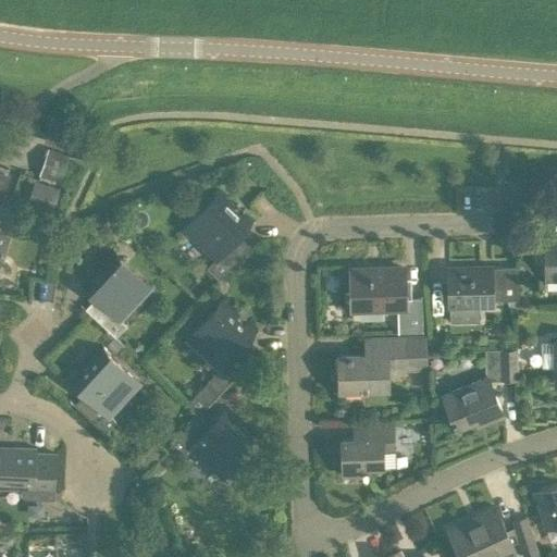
[(48,148),(39,174),(60,182),(69,155),(48,148)]
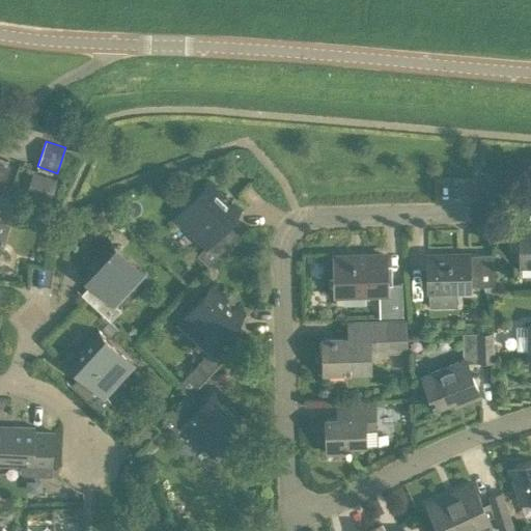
[(33,171),(26,192),(50,200),(57,179),(33,171)]
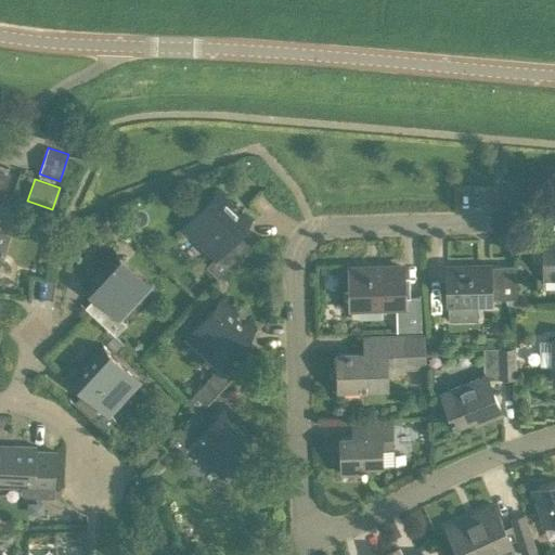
[(219,190),(184,227),(217,257),(205,268),(218,280),(248,246),(236,235),(250,220),(219,190)]
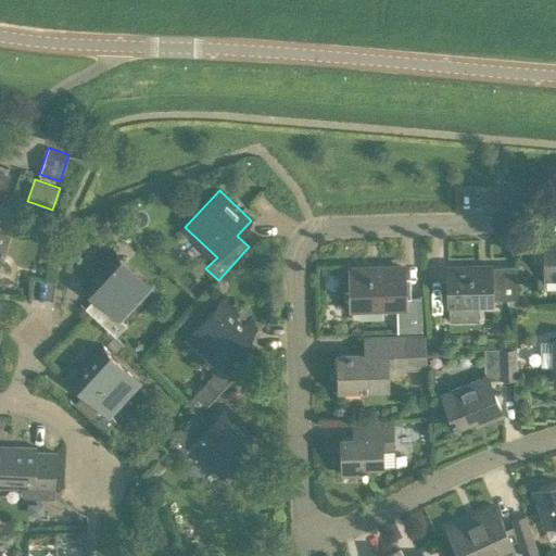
[(555,238),(542,239),(543,280),(555,279),(555,238)]
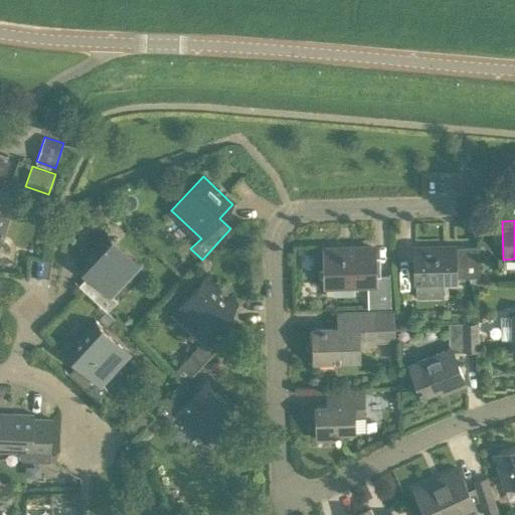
[(104,234),(76,264),(90,276),(80,286),(108,312),(118,302),(111,295),(128,277),(130,275),(138,266),(128,256),(104,234)]
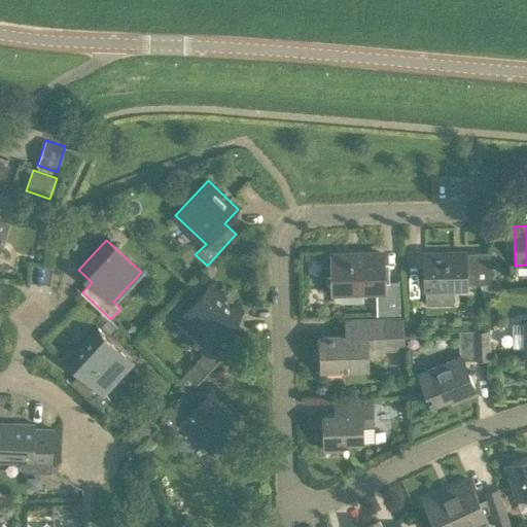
[(465,251),(424,252),(424,267),(425,288),(453,288),(466,287),(465,284),(480,283),(484,295),(489,295),(489,283),(487,251),(465,252),(465,251)]
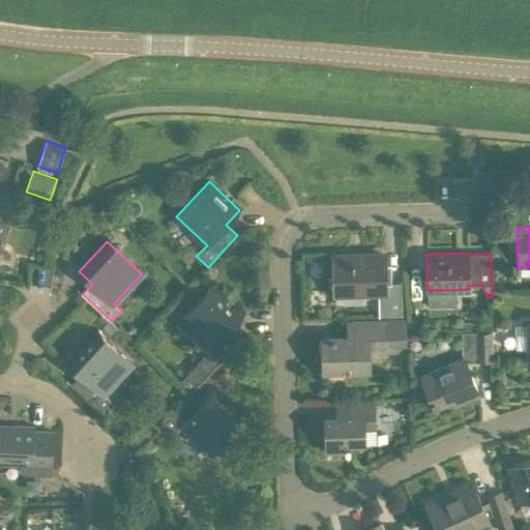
[(385,256),(333,258),(334,282),(334,293),(378,292),(379,316),(401,316),(401,285),(386,285),(385,256)]
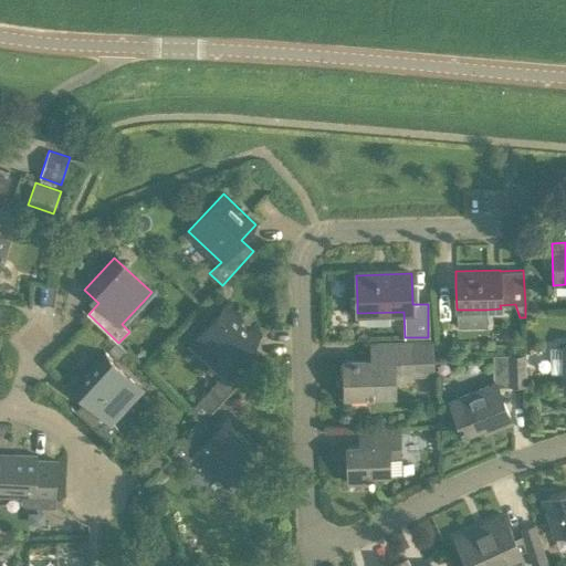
[(209,391),(192,408),(205,420),(209,415),(221,402),(258,364),(245,352),(260,337),(228,307),(192,344),(224,375),(209,391)]
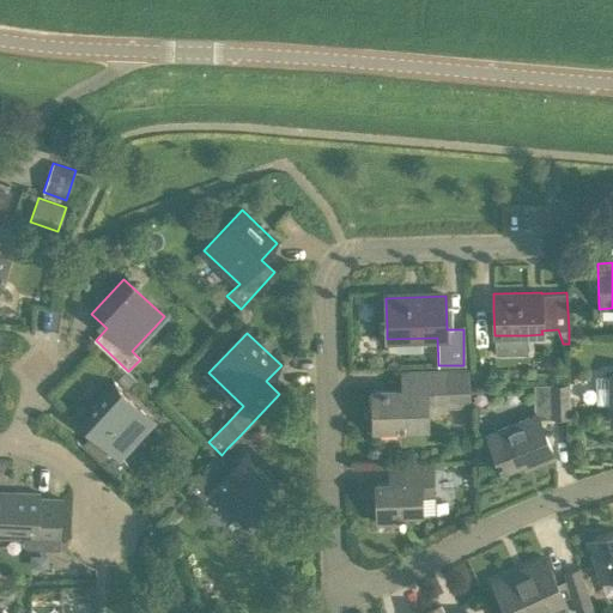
[(483,370),(471,370),(471,384),(491,384),(483,370)]
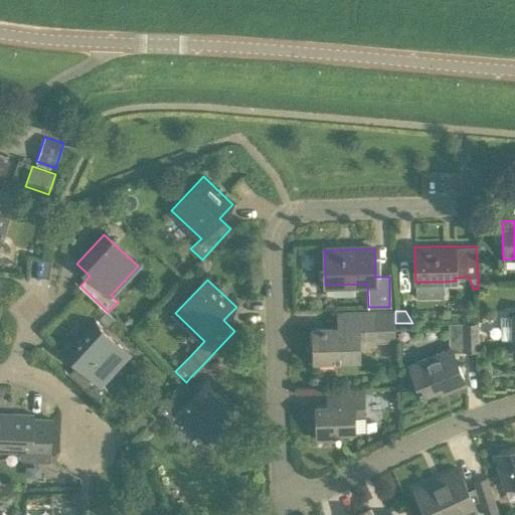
[(345,328),(314,329),(314,360),(358,359),(358,338),(376,338),(376,341),(393,340),(392,313),(345,314),(345,328)]
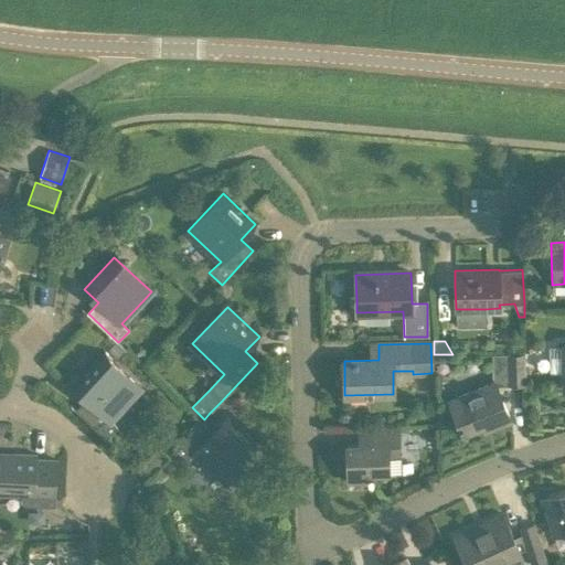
[(103,352),(72,384),(87,398),(76,411),(106,438),(118,426),(109,419),(140,386),(103,352)]
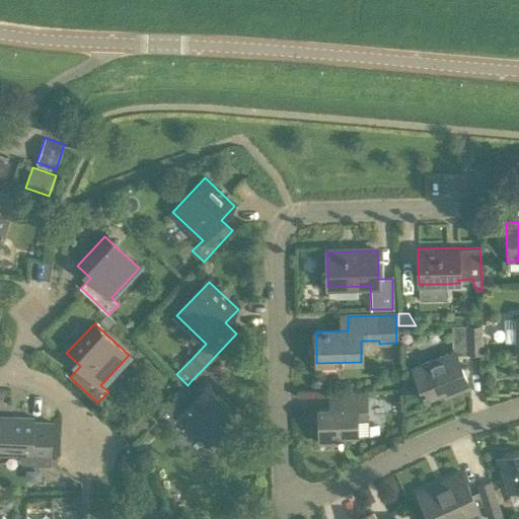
[(483,323),(453,324),(454,341),(454,353),(464,353),(483,352),(483,323)]
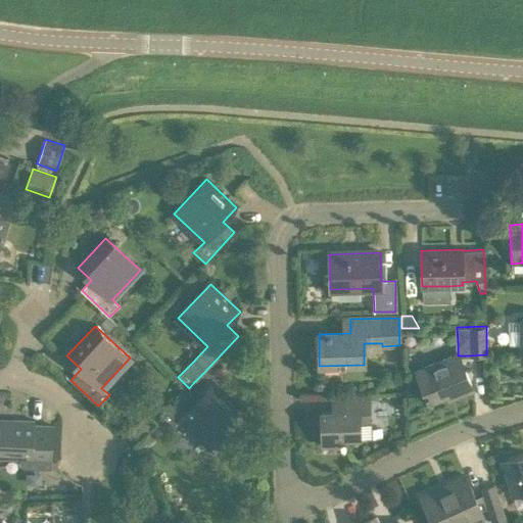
[(458,355),(416,373),(428,403),(454,393),(456,397),(472,390),(467,379),(458,355)]
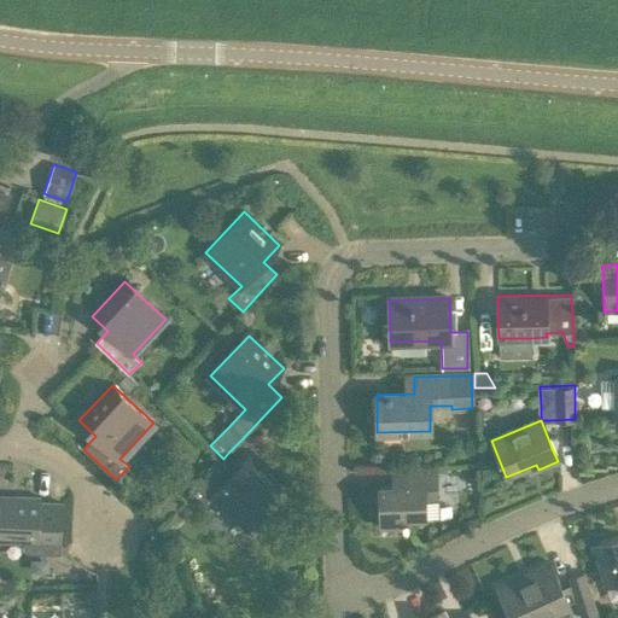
[(191,494),(188,495),(202,507),(214,495),(249,529),(287,487),(251,454),(237,471),(223,459),(220,462),(191,494)]
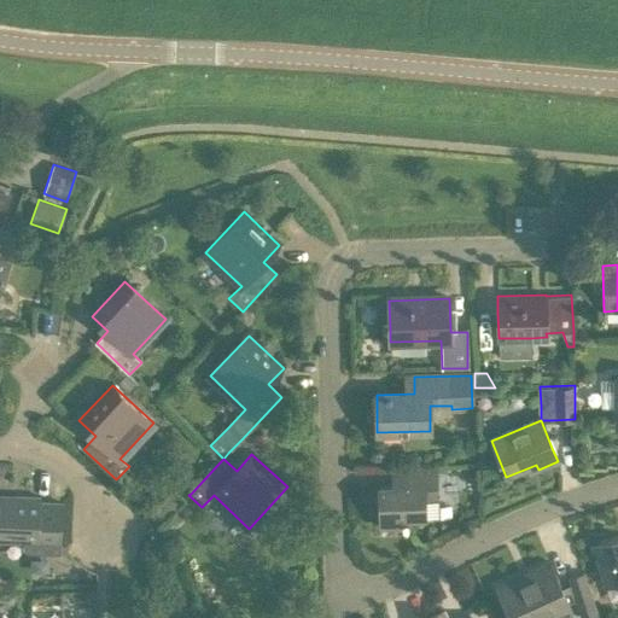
[(391,485),(379,485),(380,528),(407,526),(407,518),(425,518),(424,501),(438,500),(438,468),(403,470),(403,485),(391,485)]
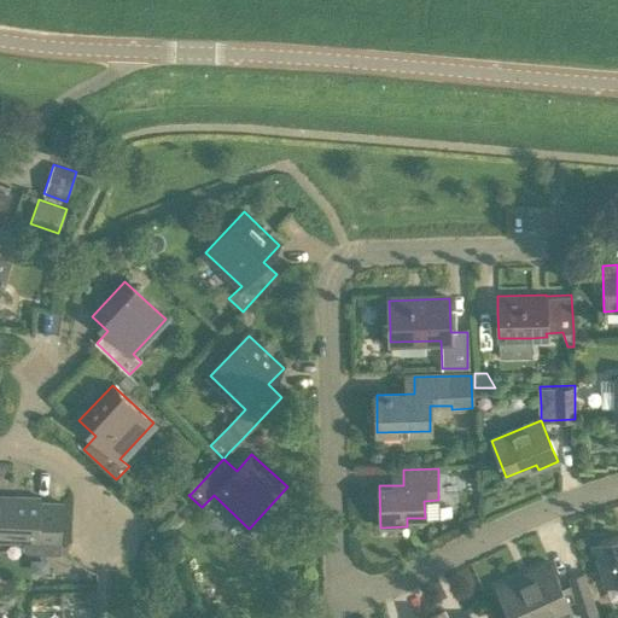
[(0,496),(0,542),(25,543),(25,551),(29,554),(38,554),(62,555),(63,506),(41,505),(41,499),(0,496)]
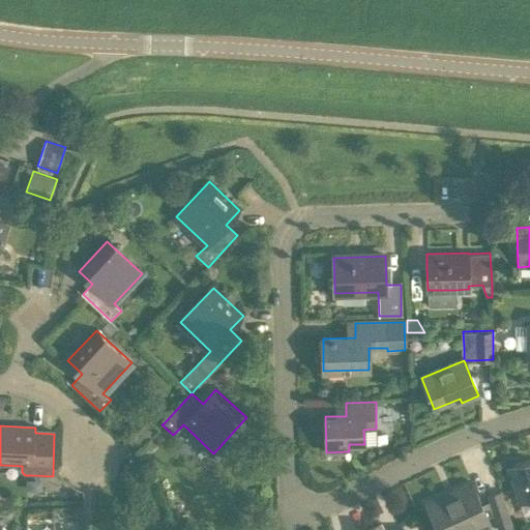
[(529,458),(507,466),(519,502),(529,498),(529,458)]
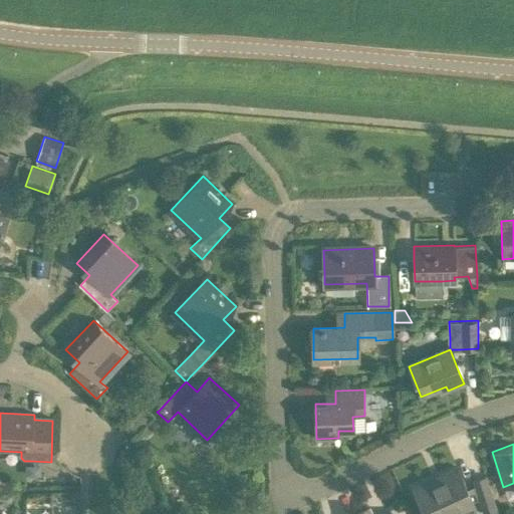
[(414,486),(413,486),(425,513),(446,513),(473,502),(472,501),(472,499),(479,496),(484,513),(496,510),(485,476),(473,480),(475,485),(467,489),(457,467),(441,474),(444,479),(416,491),(414,486)]
